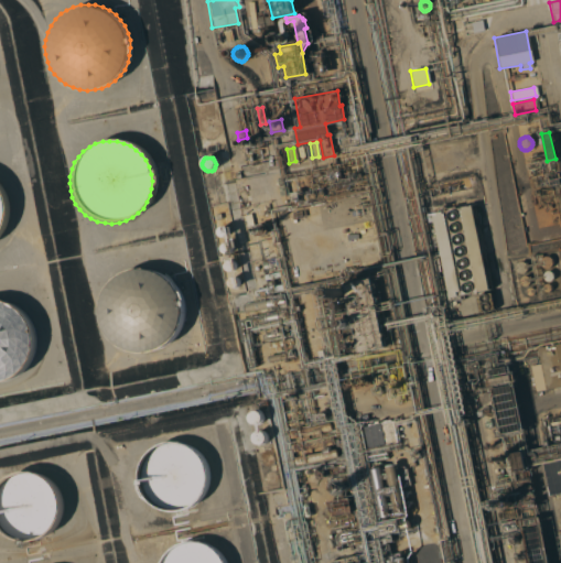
[(287,195),(278,196),(276,180),(283,179),(287,195)]
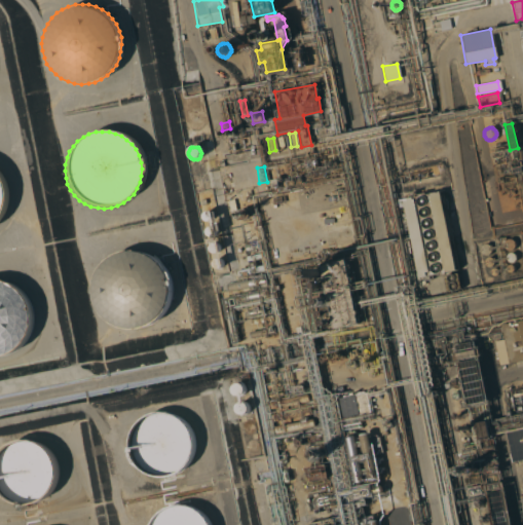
[(284,187),(283,186),(283,184),(283,183),(284,182),(300,179),(301,179),(301,180),(301,182),(302,184),(301,184),(285,187),(284,187)]
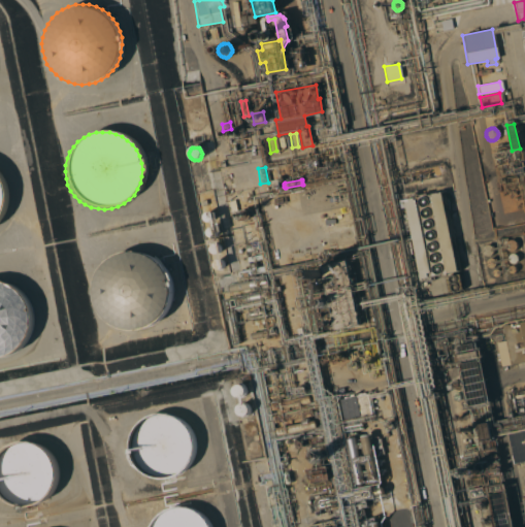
[(457,271),(420,278),(404,200),(419,197),(419,195),(426,194),(426,196),(440,193),(457,271)]
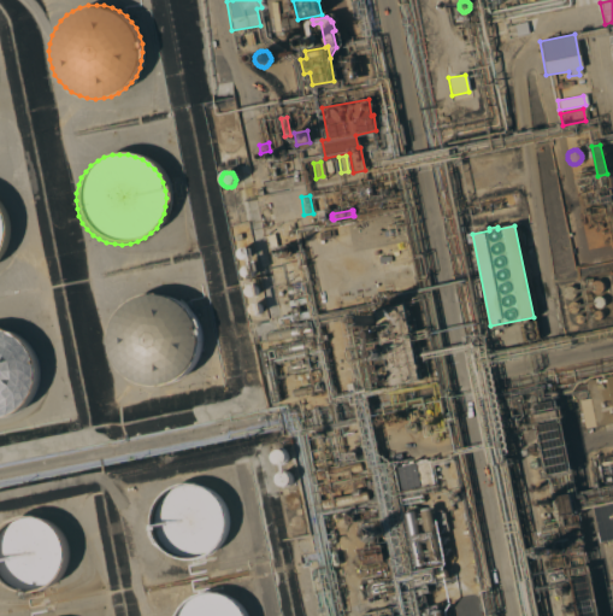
[(275,247),(267,248),(265,236),(272,235),(275,247)]
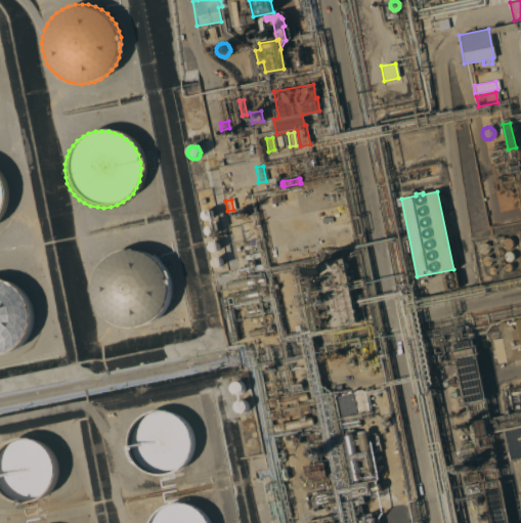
[(209,220),(207,220),(206,220),(204,220),(203,219),(202,217),(202,215),(202,214),(202,213),(203,212),(205,211),(205,210),(207,210),(209,211),(210,212),(211,213),(212,215),(211,217),(211,218),(210,219),(209,220)]
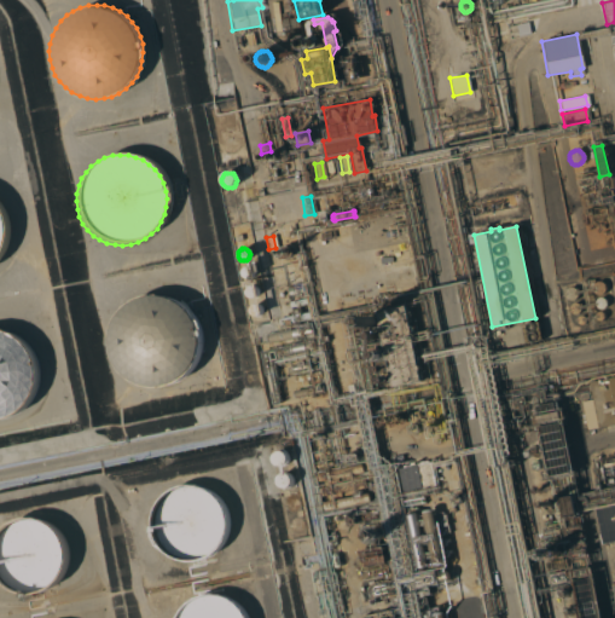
[(278,249),(291,248),(293,255),(290,256),(288,259),(279,260),(278,249)]
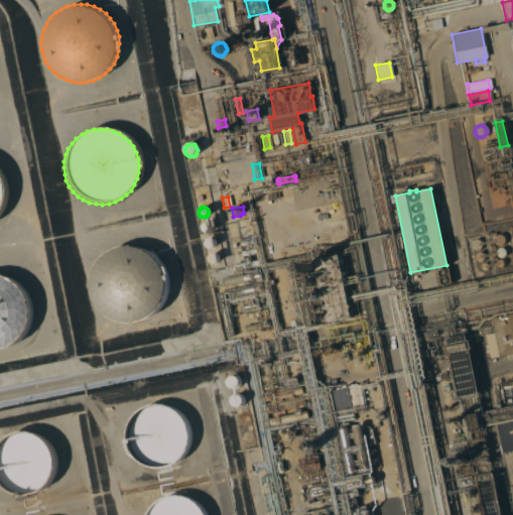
[(208,233),(206,233),(205,232),(203,232),(202,230),(201,228),(202,226),(202,224),(204,223),(205,222),(207,222),(209,223),(210,224),(211,225),(212,226),(212,228),(211,230),(210,231),(209,232),(208,233)]
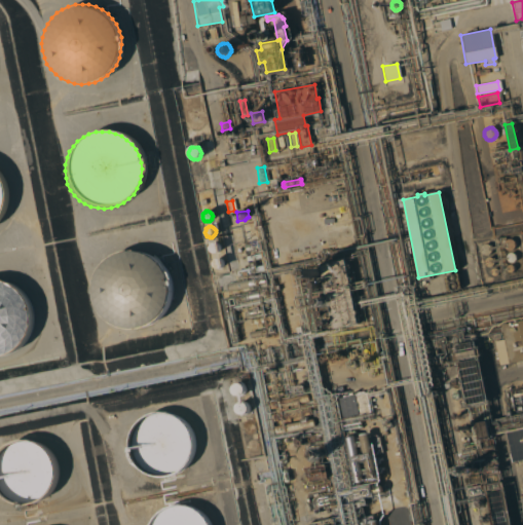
[(509,251),(507,251),(505,250),(503,248),(502,248),(502,246),(502,244),(503,241),(506,240),(507,239),(509,239),(511,239),(512,240),(513,241),(514,244),(514,246),(514,248),(513,249),(512,251),(511,251),(509,251)]
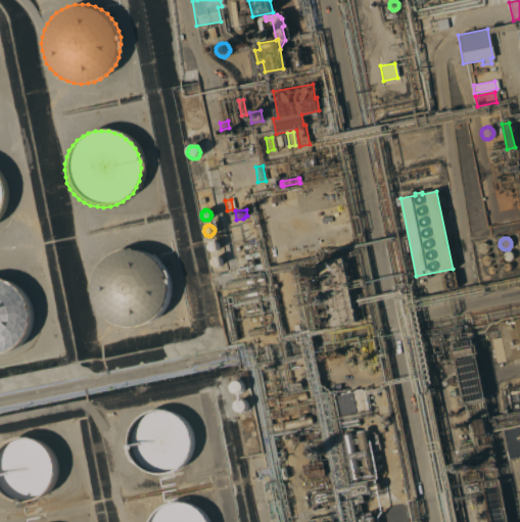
[(215,251),(213,252),(210,252),(209,251),(208,249),(207,249),(207,247),(207,245),(208,244),(209,243),(211,242),(214,242),(215,242),(217,244),(218,246),(218,248),(217,249),(217,250),(216,251),(215,251)]
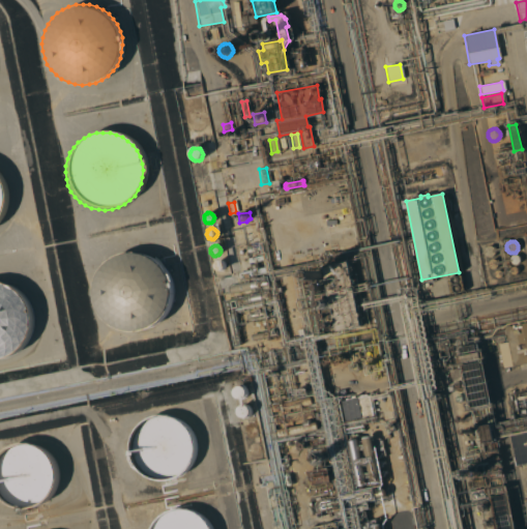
[(488,258),(487,258),(485,257),(484,256),(482,254),(482,252),(482,250),(484,247),(485,247),(487,246),(489,245),(490,246),(492,246),(493,248),(494,251),(494,252),(494,253),(493,255),(492,257),(490,258),(488,258)]
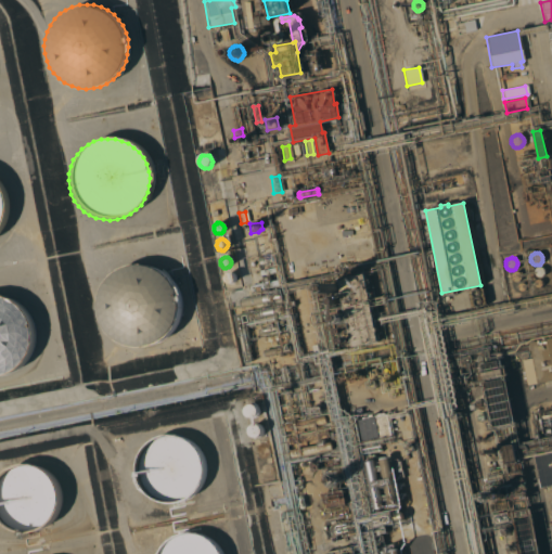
[(120,269),(127,266),(132,265),(139,265),(142,265),(152,267),(162,271),(170,279),(176,287),(178,287),(181,295),(180,297),(180,306),(179,311),(178,319),(176,323),(174,327),(170,332),(168,335),(158,343),(154,345),(146,348),(137,348),(126,346),(115,340),(107,334),(101,324),(98,316),(97,304),(100,292),(103,283),(111,274),(120,269)]
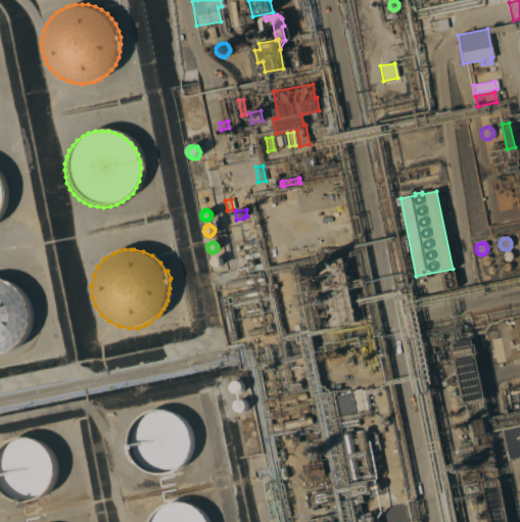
[(507,262),(505,262),(504,261),(503,259),(503,258),(502,256),(502,255),(503,254),(504,252),(506,252),(507,251),(508,251),(510,252),(511,253),(512,255),(512,256),(512,257),(511,259),(510,261),(509,262),(507,262)]
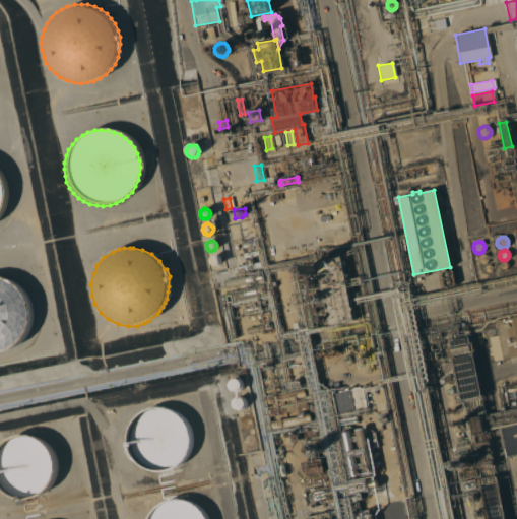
[(481,264),(479,263),(478,262),(477,260),(477,259),(478,257),(479,256),(479,255),(481,255),(483,255),(485,256),(486,257),(487,257),(487,259),(487,260),(487,262),(486,263),(485,264),(482,264),(481,264)]
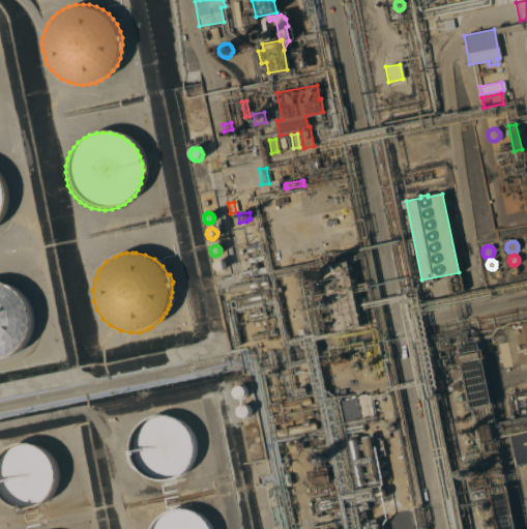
[(218,271),(216,271),(215,270),(214,269),(213,268),(213,266),(213,265),(213,264),(214,262),(216,261),(217,261),(220,261),(221,261),(222,262),(223,264),(224,265),(224,267),(223,269),(222,270),(221,270),(218,271)]
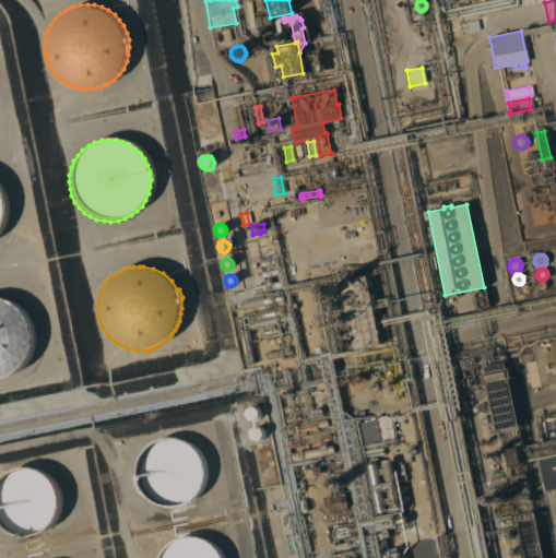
[(276,282),(278,282),(279,287),(279,288),(251,294),(250,293),(249,292),(249,288),(250,287),(276,282)]
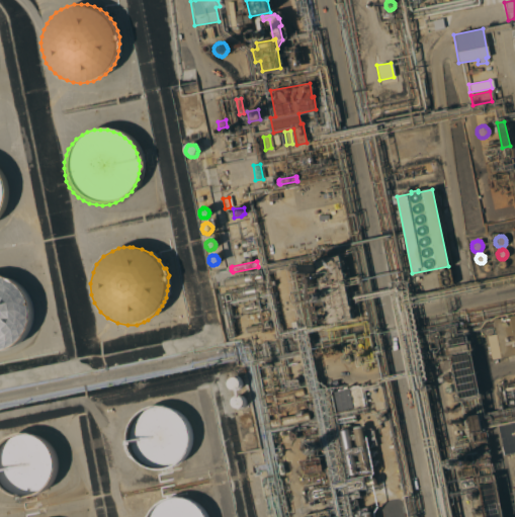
[(316,267),(316,270),(316,271),(315,272),(314,274),(313,275),(312,275),(310,275),(308,275),(306,273),(305,272),(304,270),(304,269),(305,267),(306,265),(308,264),(310,264),(311,264),(313,264),(314,265),(316,267)]
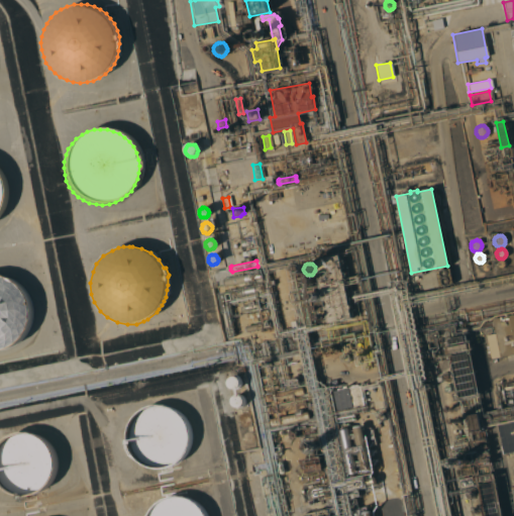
[(435,272),(448,269),(451,284),(438,287),(435,272)]
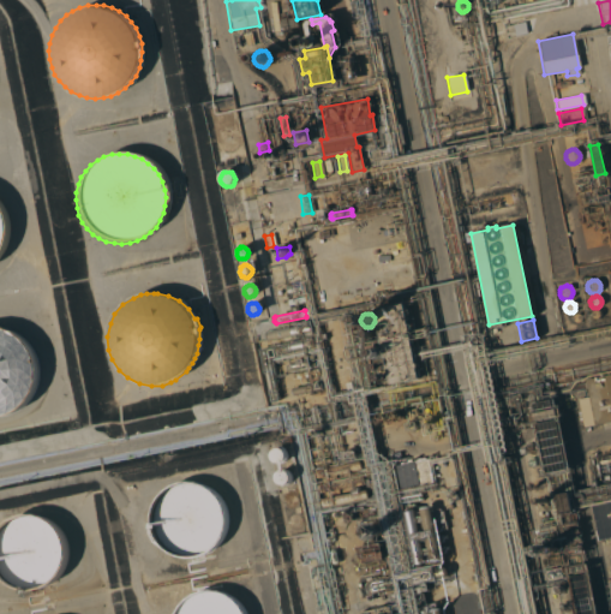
[(0,329),(7,331),(15,334),(22,339),(28,345),(33,352),(36,359),(39,368),(39,376),(39,385),(36,393),(33,400),(28,407),(22,413),(15,418),(7,422),(0,423),(0,329)]
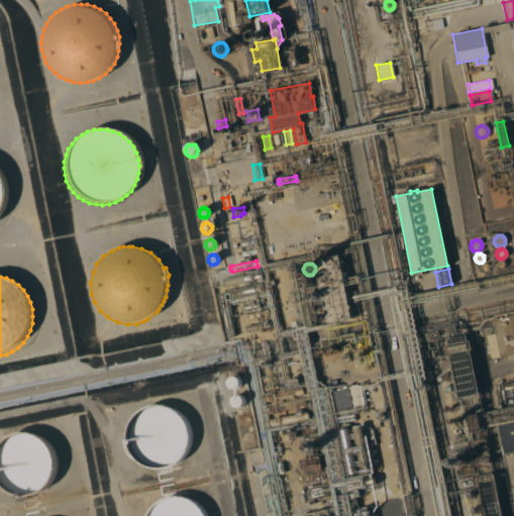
[(247,318),(247,316),(247,315),(247,314),(266,310),(267,311),(268,312),(268,313),(268,314),(268,315),(267,315),(248,319),(247,318)]
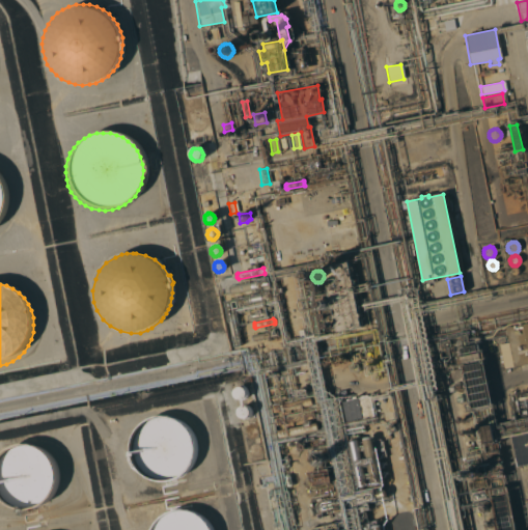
[(527,323),(527,363),(502,369),(497,345),(507,343),(504,328),(527,323)]
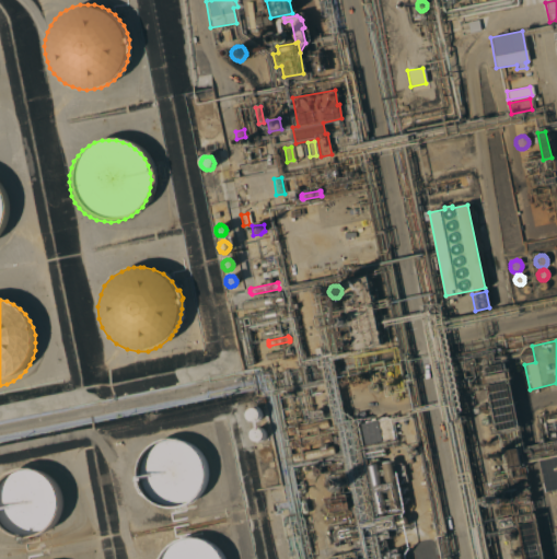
[(290,349),(292,349),(292,350),(293,351),(293,353),(293,354),(292,356),(265,361),(264,360),(264,358),(263,357),(264,353),(290,349)]
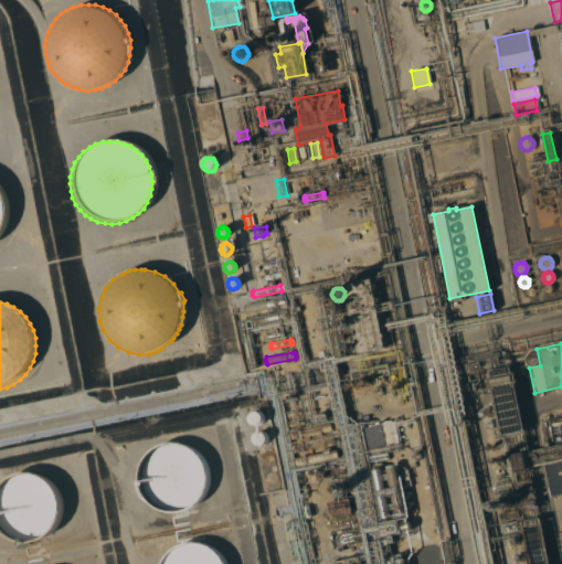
[(509,366),(510,373),(488,378),(487,372),(509,366)]
